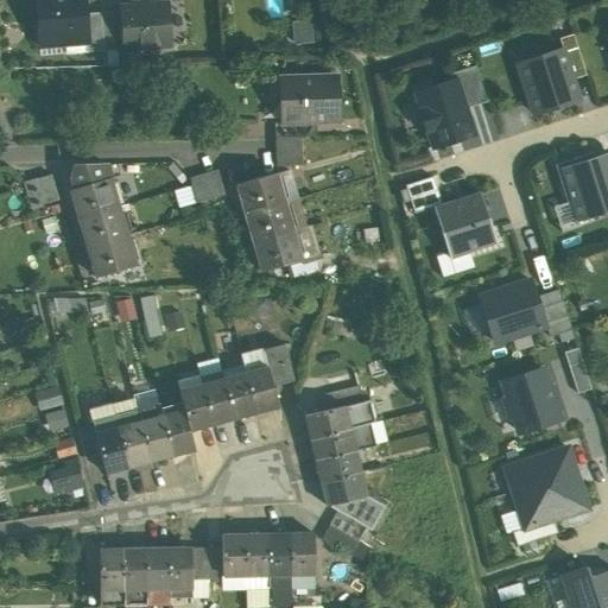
[(82,0),(37,0),(40,27),(37,27),(38,46),(64,44),(64,37),(84,36),(86,36),(84,14),(82,0)]
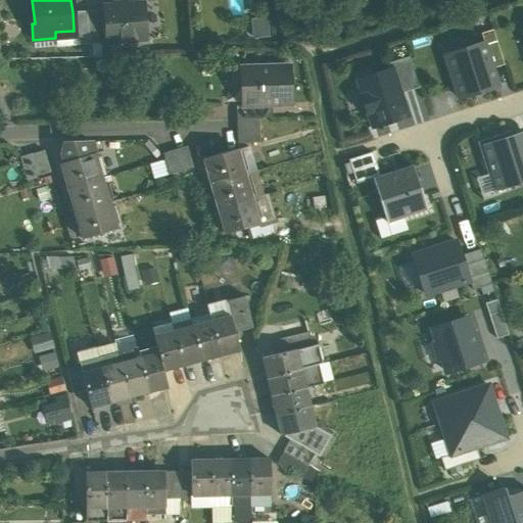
[(143,3),(103,6),(106,43),(146,40),(143,3)]
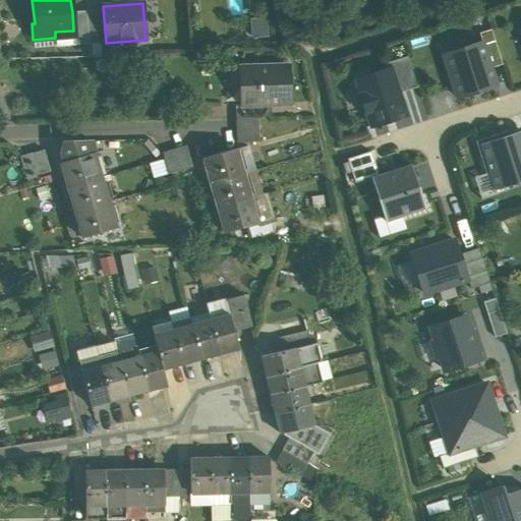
[(85,11),(72,12),(73,31),(72,31),(73,45),(89,44),(85,11)]
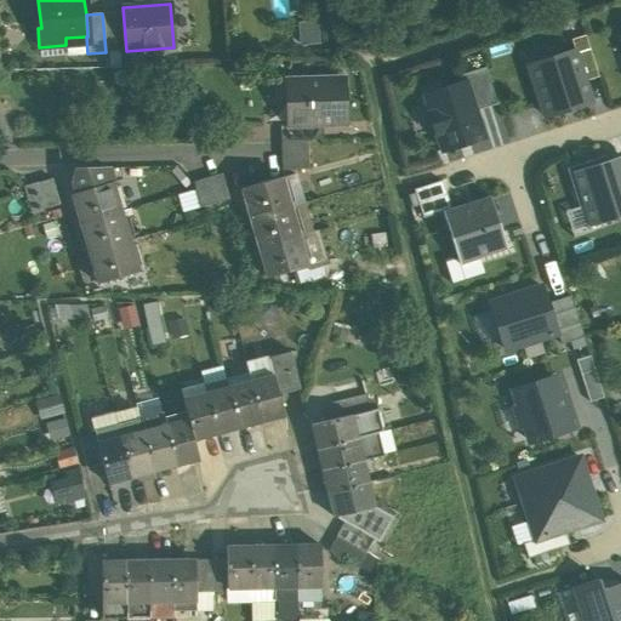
[(86,36),(66,38),(66,45),(67,56),(87,53),(86,36)]
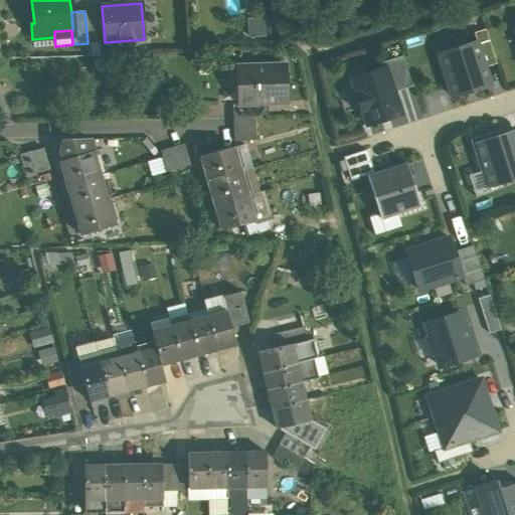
[(484,30),(474,33),(477,43),(485,67),(495,64),(484,30)]
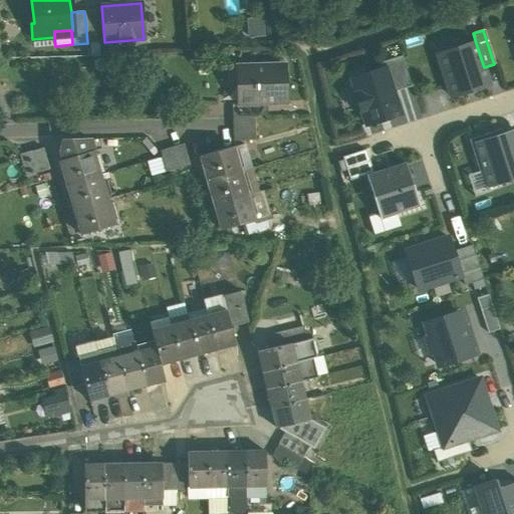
[(476,43),(437,55),(451,97),(490,84),(484,67),(476,43)]
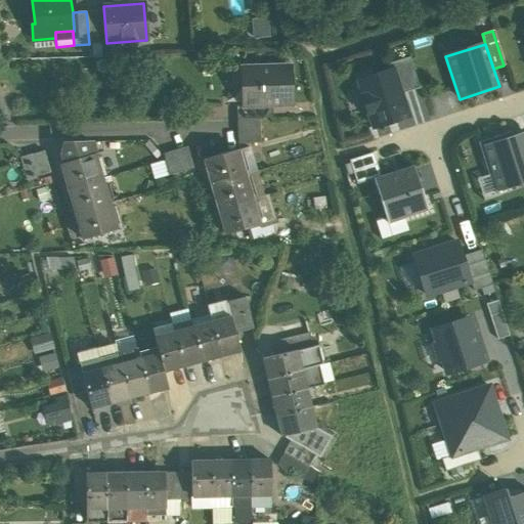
[(408,57),(389,63),(391,71),(392,71),(399,95),(419,89),(408,57)]
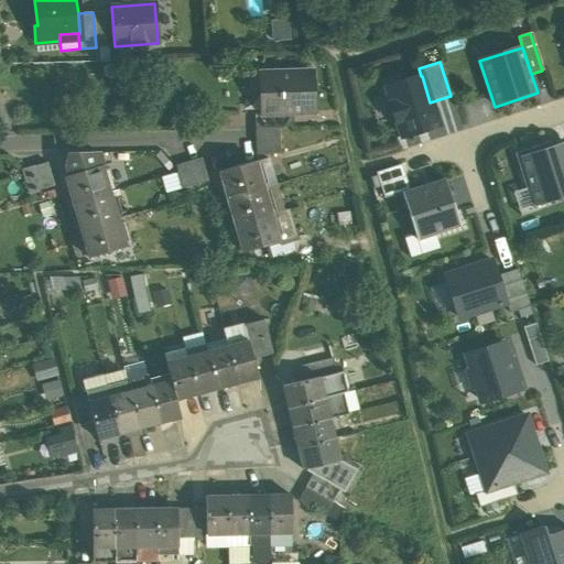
[(308,72),(260,73),(261,112),(279,112),(279,115),(283,115),(283,114),(291,114),(311,112),(308,72)]
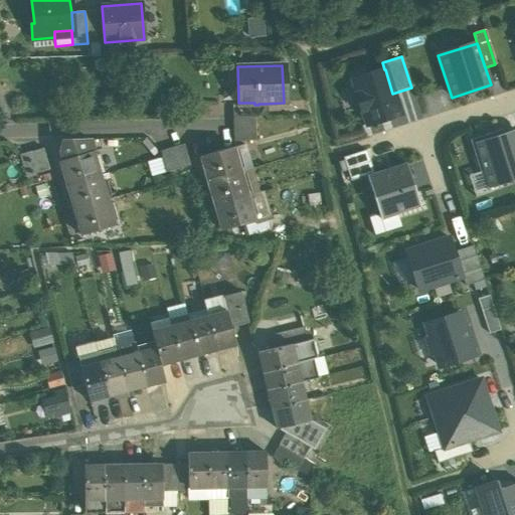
[(369,77),(353,81),(357,94),(355,95),(361,112),(363,110),(367,124),(399,115),(392,94),(385,69),(384,69),(368,74),(369,77)]
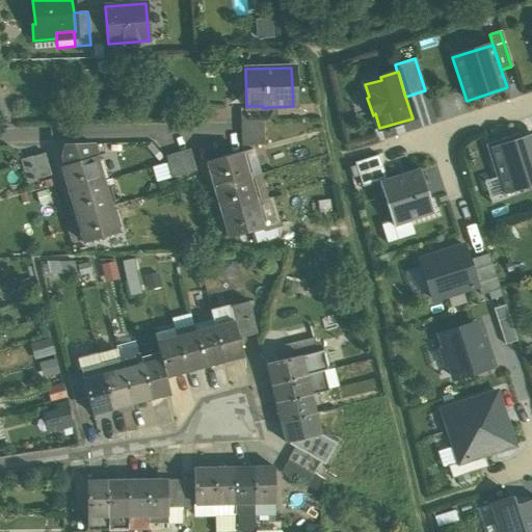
[(246,106),(239,106),(239,121),(263,120),(275,120),(274,107),(267,107),(267,108),(263,108),(263,106),(246,106)]
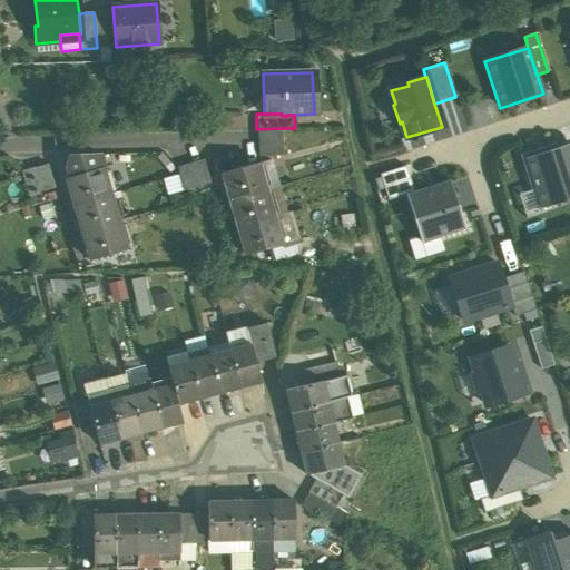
[(282,128),(257,129),(257,143),(282,141),(282,128)]
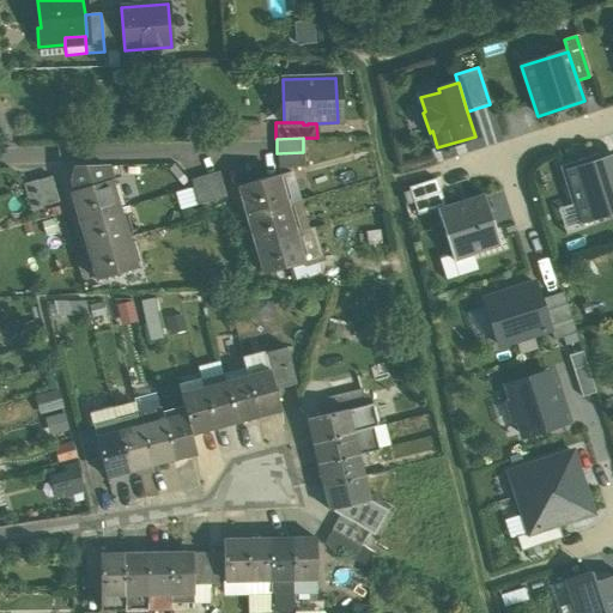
[(303,152),(277,153),(278,168),(304,167),(303,152)]
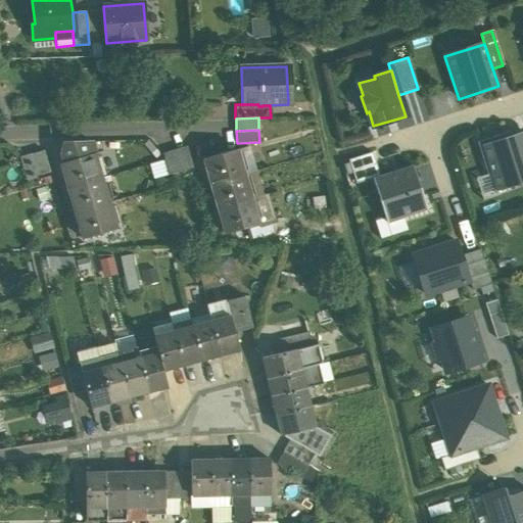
[(509,133),(477,142),(488,177),(491,176),(496,192),(522,183),(522,131),(510,136),(509,133)]
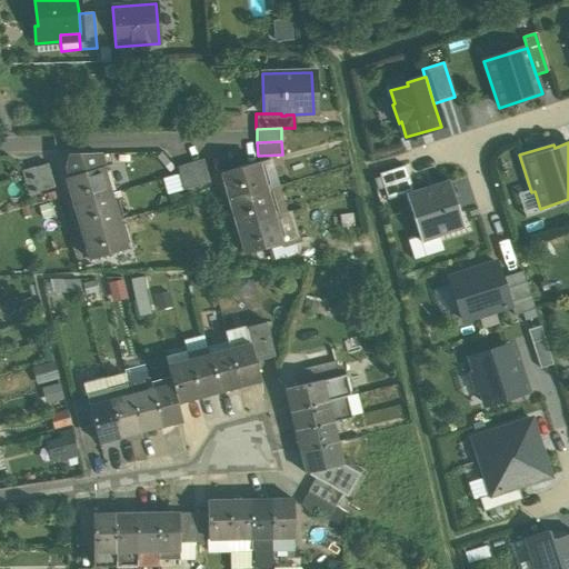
[(99,156),(69,157),(68,171),(70,178),(103,169),(99,156)]
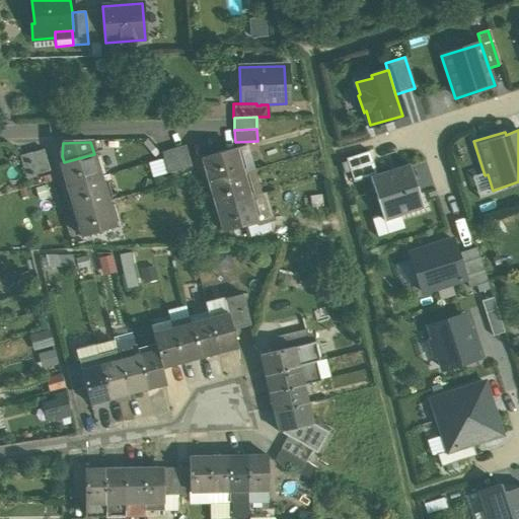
[(251,195),(261,192),(245,144),(236,146),(251,195)]
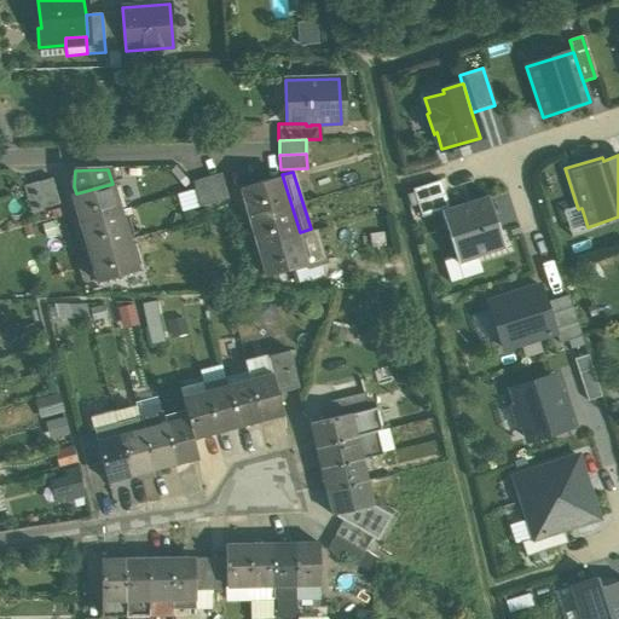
[(220,174),(206,178),(214,203),(227,200),(220,174)]
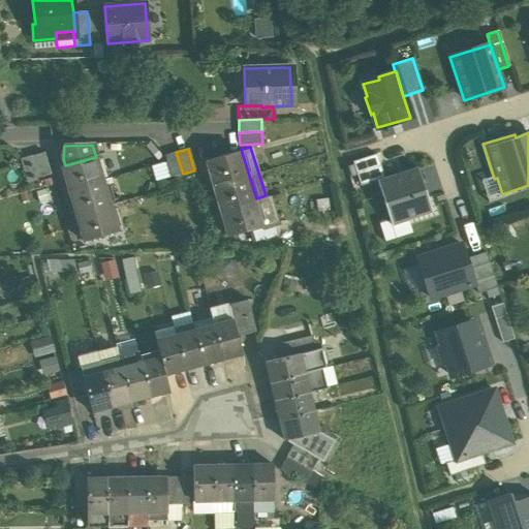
[(176,152),(164,156),(170,178),(183,174),(176,152)]
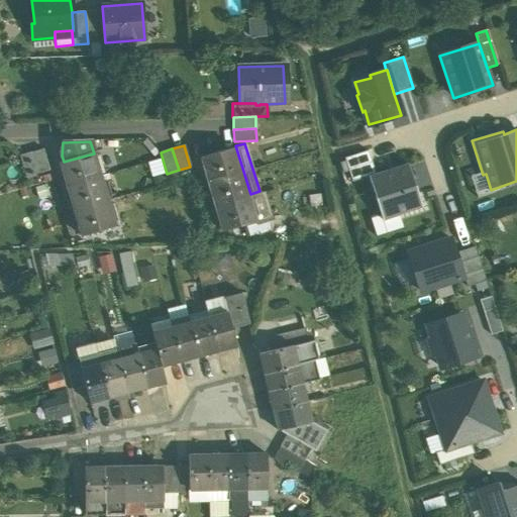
[(234,148),(201,158),(208,183),(241,173),(234,148)]
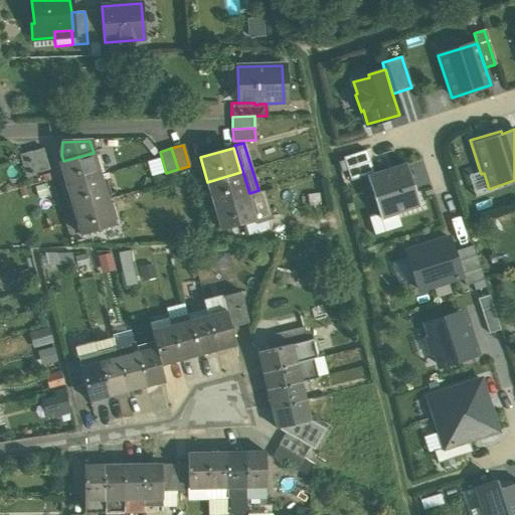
[(42,149),(30,152),(37,173),(48,170),(42,149)]
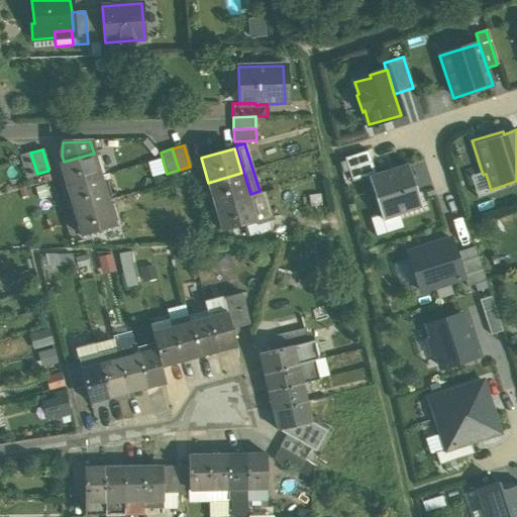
[(368,177),(376,174),(368,151),(345,159),(352,182),(368,177)]
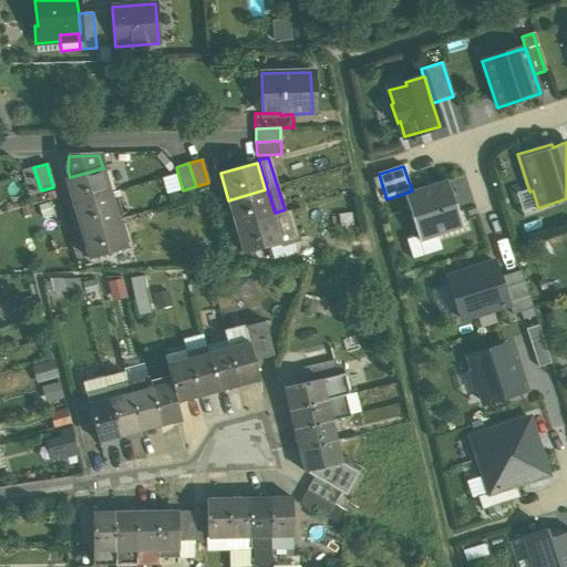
[(41,191),(33,167),(21,172),(28,195),(41,191)]
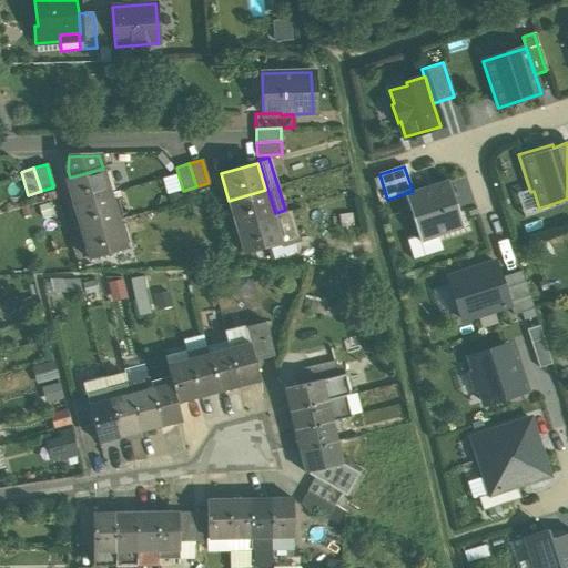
[(70,178),(66,179),(73,205),(110,194),(103,169),(70,178)]
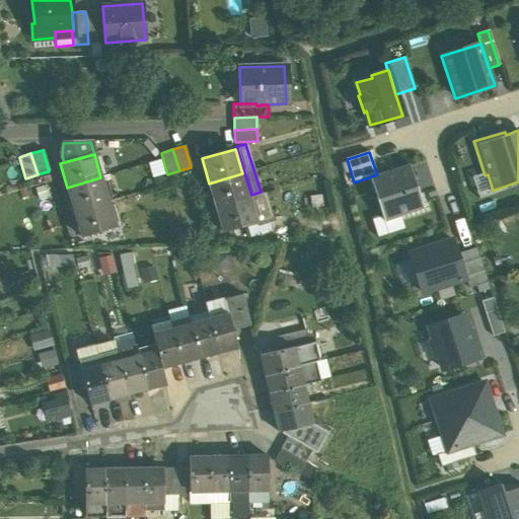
[(410,164),(377,174),(369,177),(384,221),(424,209),(410,164)]
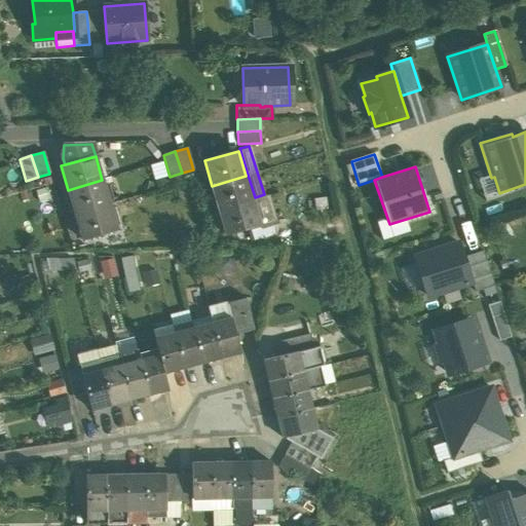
[(246,176),(212,186),(218,211),(253,200),(246,176)]
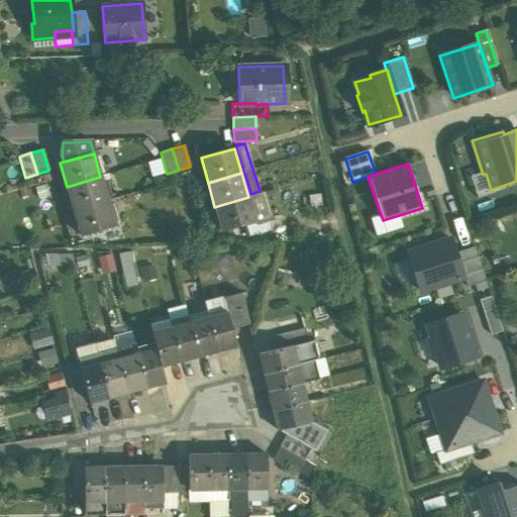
[(100,177),(67,187),(74,212),(107,202),(100,177)]
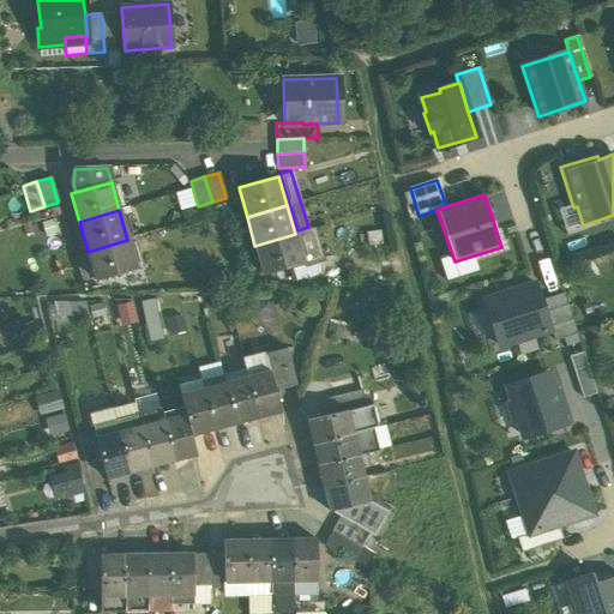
[(295,234),(254,246),(264,276),(304,264),(295,234)]
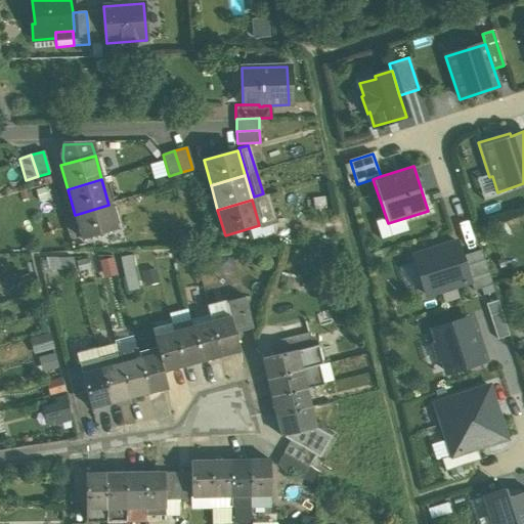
[(108,205),(75,215),(82,239),(116,230),(108,205)]
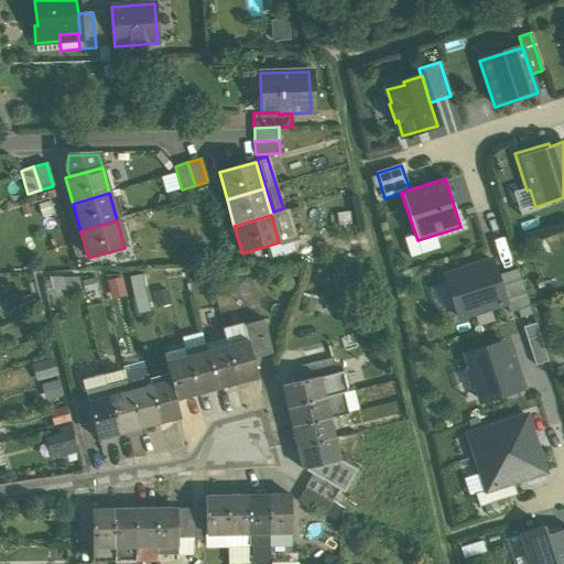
[(490,262),(447,275),(459,316),(503,303),(495,275),(490,262)]
